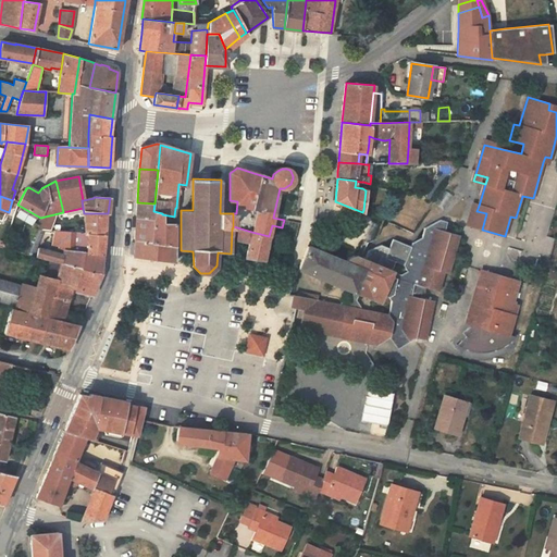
[(155,203),(137,202),(137,210),(136,219),(152,220),(153,211),(155,203)]
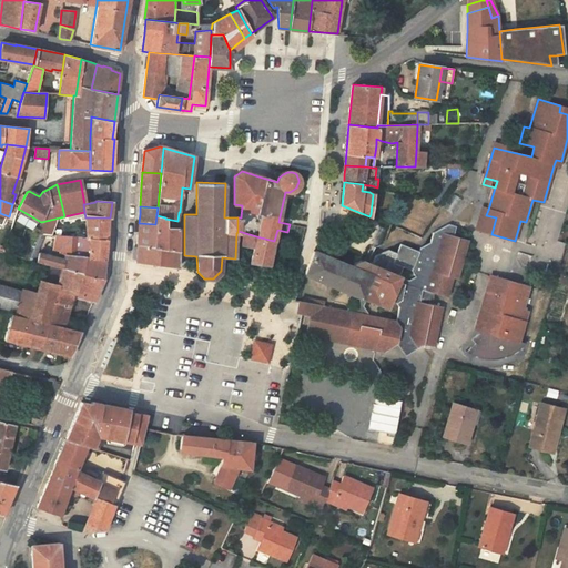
[(476,230),(492,234),(496,217),(486,215),(488,210),(482,208),(476,230)]
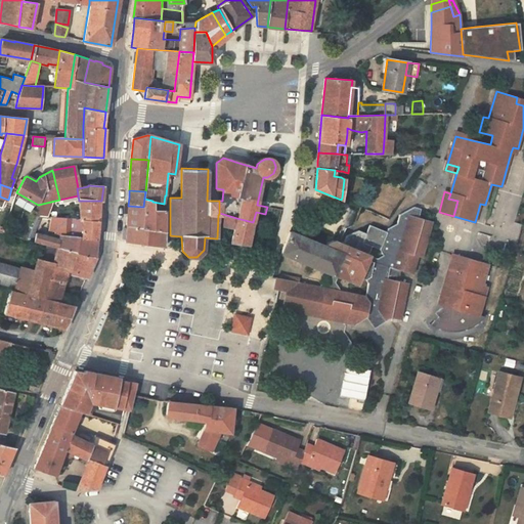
[(141,228),(165,231),(165,210),(153,210),(153,202),(153,201),(144,199),(143,207),(141,228)]
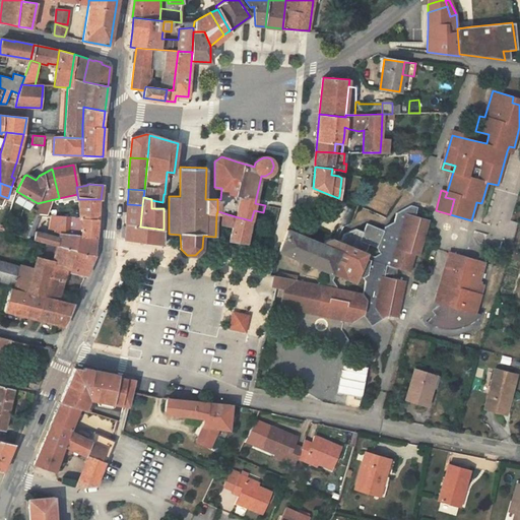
[(78,218),(98,219),(99,199),(78,199),(78,211),(78,218)]
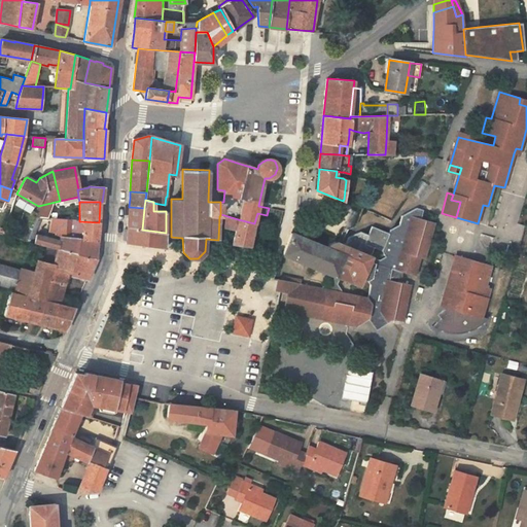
[(128,227),(142,230),(144,208),(129,207),(128,215),(128,227)]
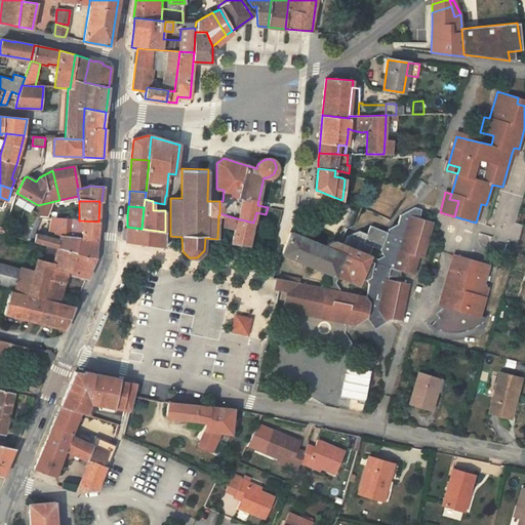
[(426,259),(436,224),(421,218),(422,210),(416,207),(402,214),(399,225),(392,230),(389,233),(372,226),(368,234),(362,231),(337,239),(326,243),(294,234),(290,232),(282,253),(272,278),(276,280),(274,288),(279,289),(287,291),(283,311),(357,327),(370,319),(376,329),(389,321),(402,322),(411,285),(391,281),(393,269),(416,275),(420,259),(426,259)]
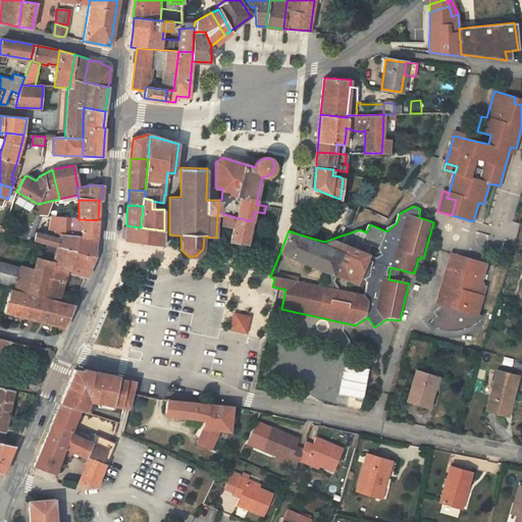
[(232,228),(230,241),(248,244),(252,221),(236,217),(222,213),(220,225),(232,228)]
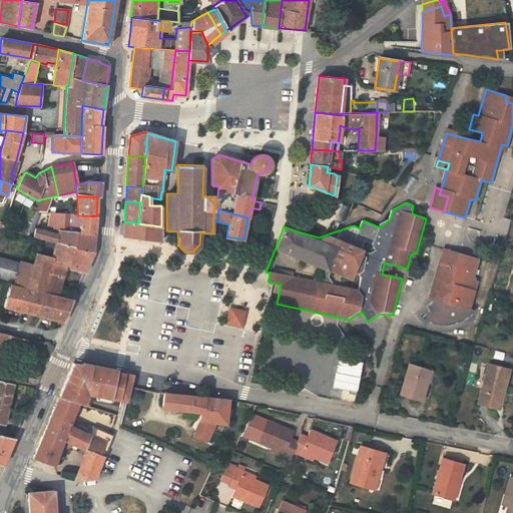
[(41,212),(33,211),(28,221),(36,224),(41,212)]
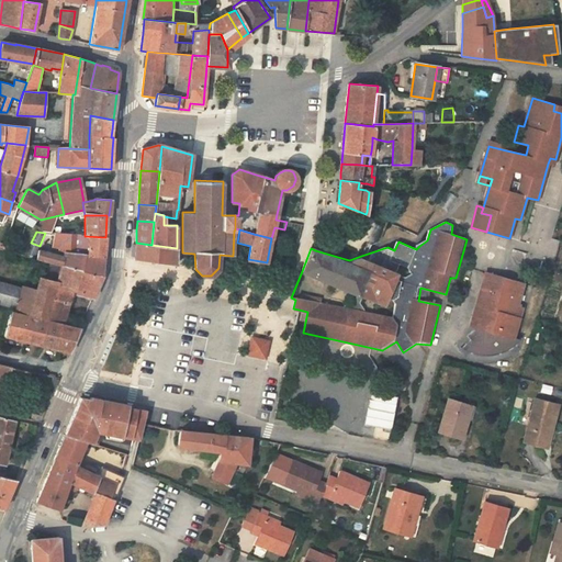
[(52,247),(63,249),(64,234),(54,233),(52,247)]
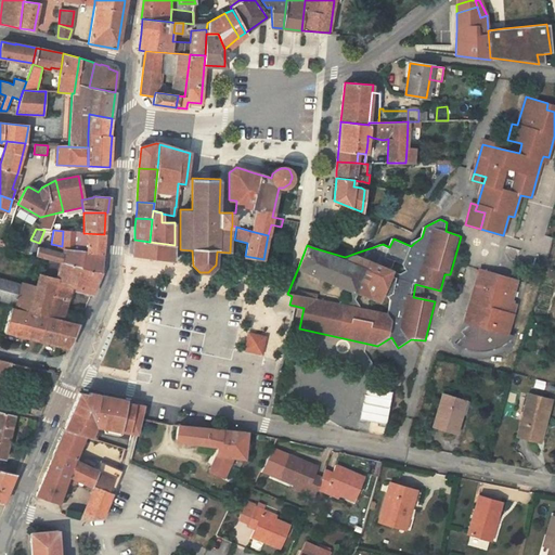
[(104,234),(84,233),(79,232),(76,232),(63,231),(62,246),(62,249),(63,249),(102,254),(104,234)]
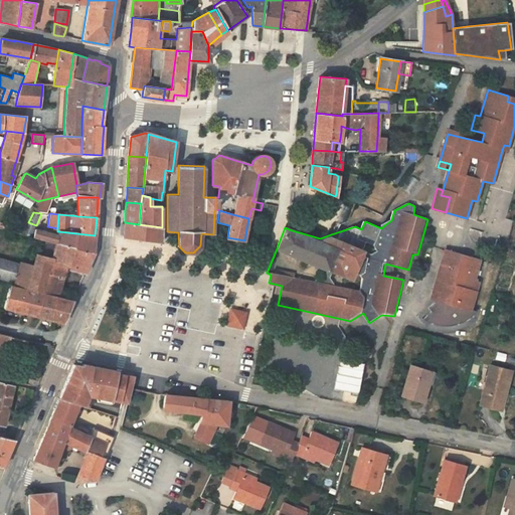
[(5,222),(1,229),(22,234),(25,228),(5,222)]
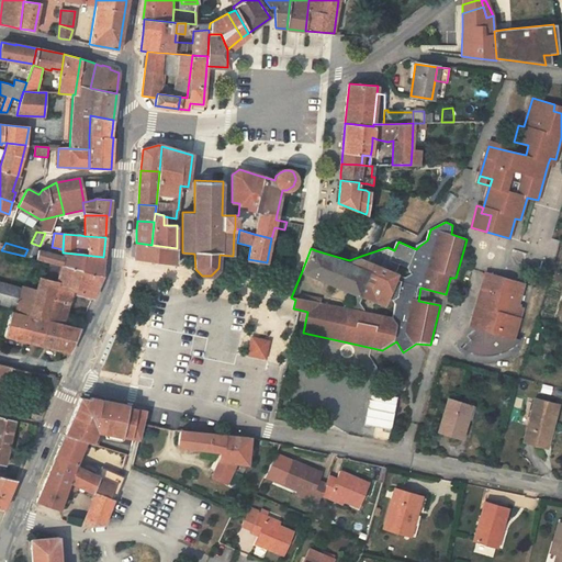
[(177,253),(177,248),(152,245),(136,243),(134,259),(177,266),(177,253)]
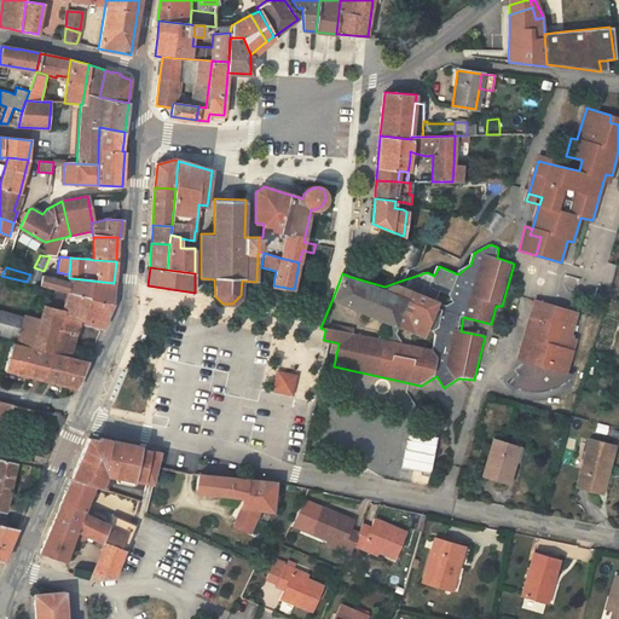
[(68,293),(113,304),(114,283),(70,278),(69,283),(41,276),(40,285),(50,288),(68,293)]
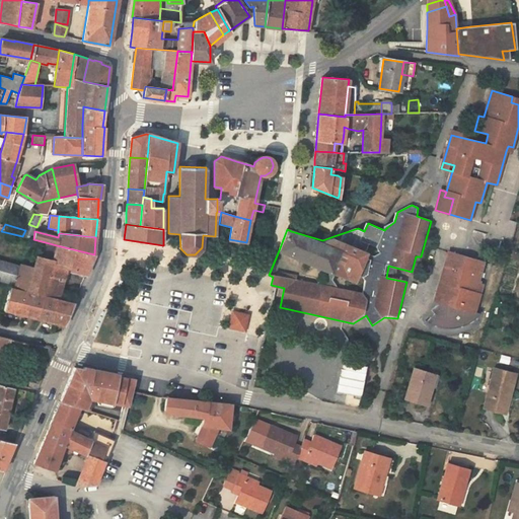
[(57,245),(42,241),(36,257),(53,262),(57,245)]
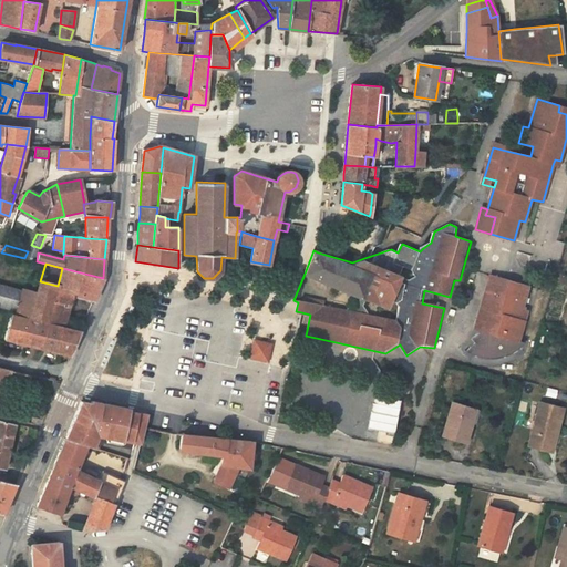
[(76,296),(94,300),(103,278),(62,268),(58,286),(40,281),(38,286),(58,290),(58,287),(76,291),(75,295),(76,296)]
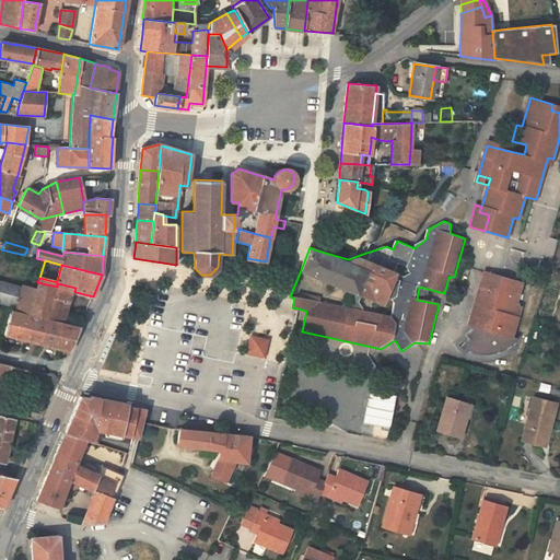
[(483,271),(471,314),(476,316),(474,326),(465,335),(468,338),(459,348),(463,350),(468,351),(473,353),(480,354),(486,354),(489,354),(494,353),(499,352),(502,351),(504,350),(508,348),(511,346),(515,342),(518,339),(511,337),(517,315),(513,314),(515,305),(522,282),(483,271)]
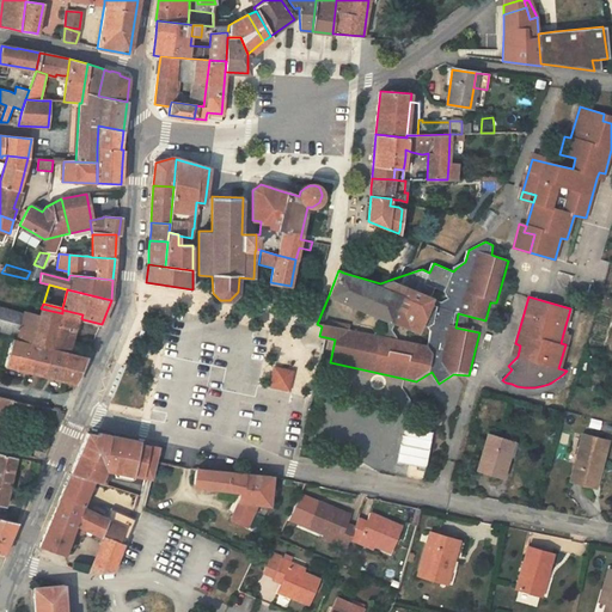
[(0,331),(18,337),(24,316),(0,308),(0,331)]
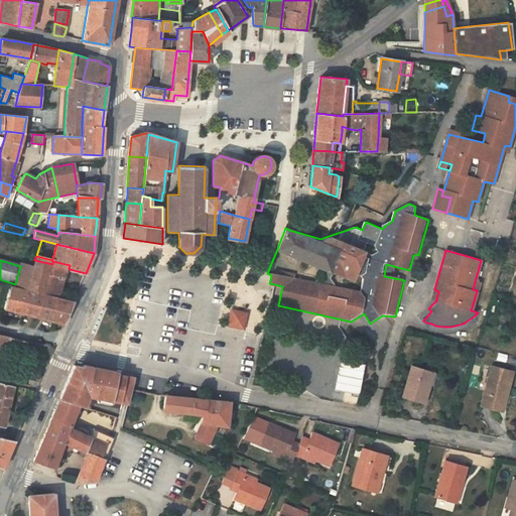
[(15,284),(15,285),(57,296),(63,276),(49,272),(52,264),(34,260),(31,269),(20,266),(15,284)]
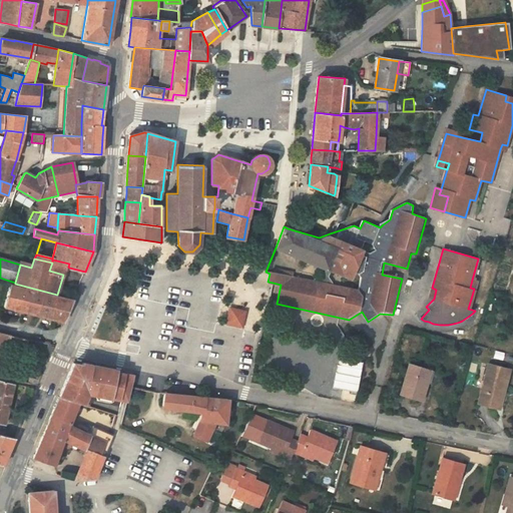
[(63,275),(69,268),(68,267),(52,263),(49,271),(63,275)]
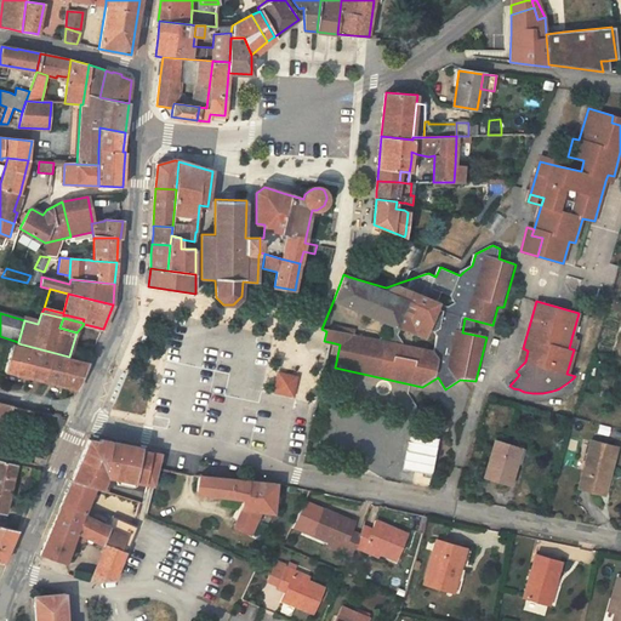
[(5,371),(78,389),(89,363),(17,346),(12,345),(5,371)]
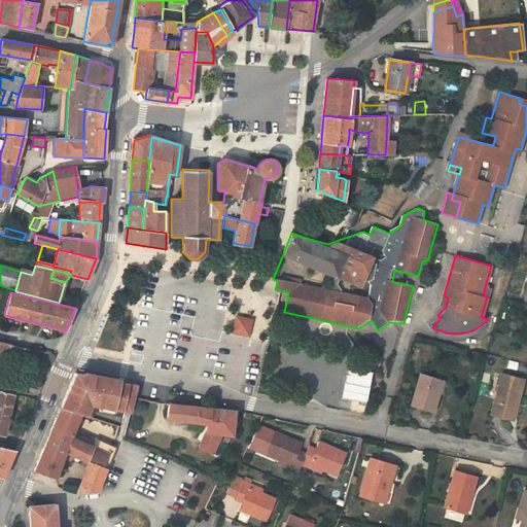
[(234,332),(249,336),(253,320),(237,316),(234,332)]
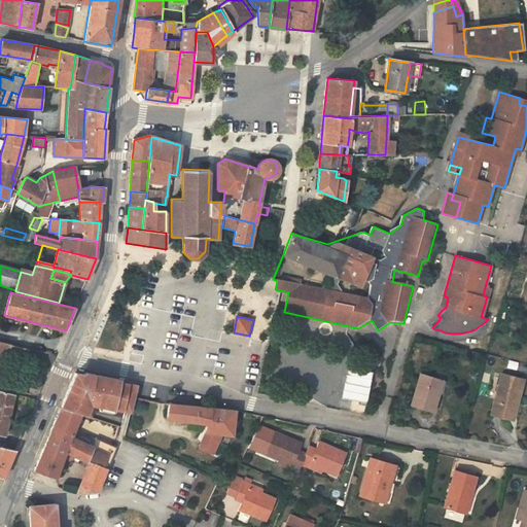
[(0,352),(25,358),(27,348),(0,342),(0,352)]
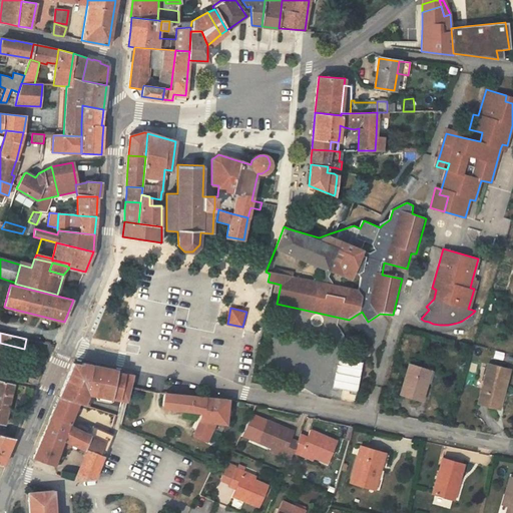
[(44,353),(50,355),(54,346),(48,344),(44,353)]
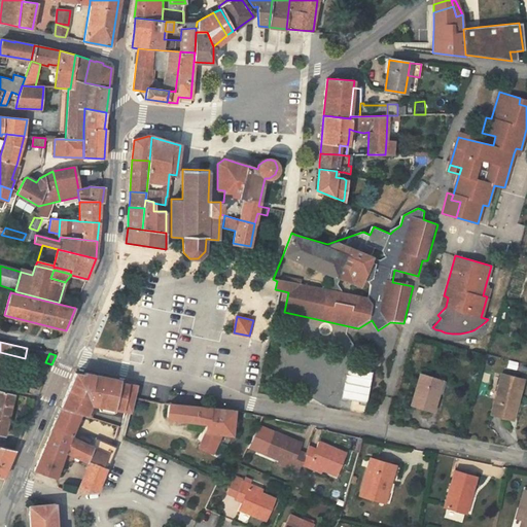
[(374,373),(349,366),(342,398),(367,401),(374,373)]
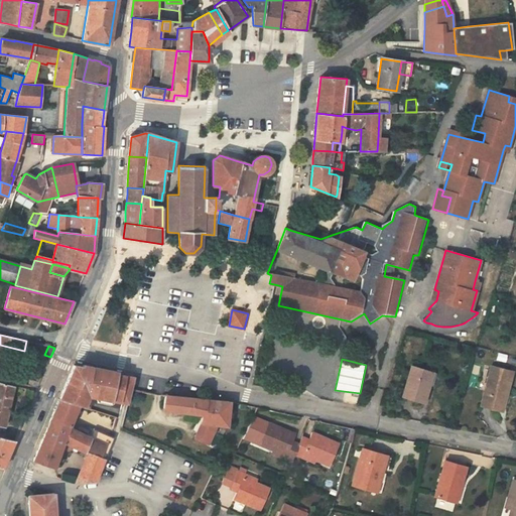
[(74,366),(59,400),(78,407),(90,411),(93,404),(121,407),(122,403),(128,376),(114,374),(90,369),(74,366)]
